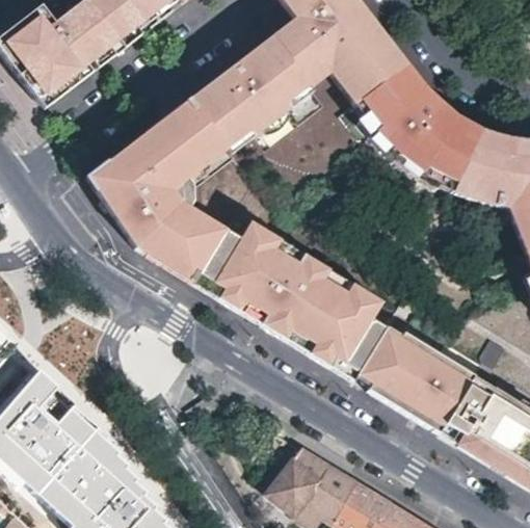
[(83,0),(60,18),(62,21),(57,24),(56,22),(48,11),(11,38),(22,52),(18,55),(37,81),(42,79),(51,90),(87,62),(77,49),(82,46),(91,59),(98,67),(142,32),(138,28),(133,21),(151,7),(144,0),(153,0),(156,3),(160,0),(182,0),(183,1),(184,0),(83,0)]
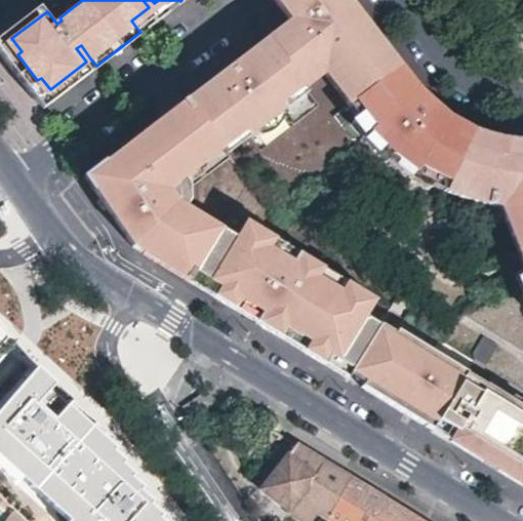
[(131,21),(136,28),(156,13),(173,0),(158,0),(154,3),(151,0),(143,0),(149,7),(131,21)]
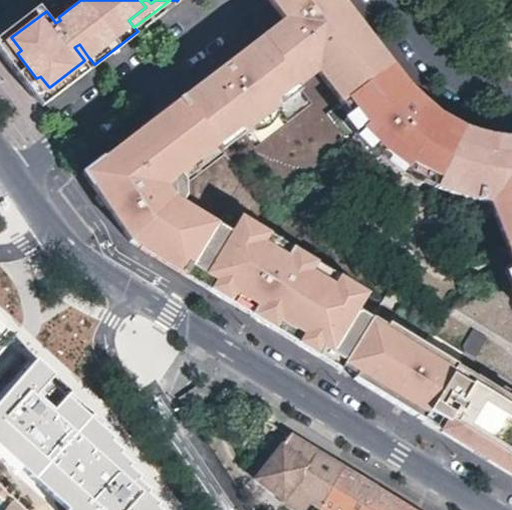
[(397,57),(351,0),(276,0),(287,14),(285,16),(269,28),(211,73),(184,93),(219,140),(222,143),(244,125),(246,130),(303,85),(301,83),(319,69),(342,98),(397,57)]
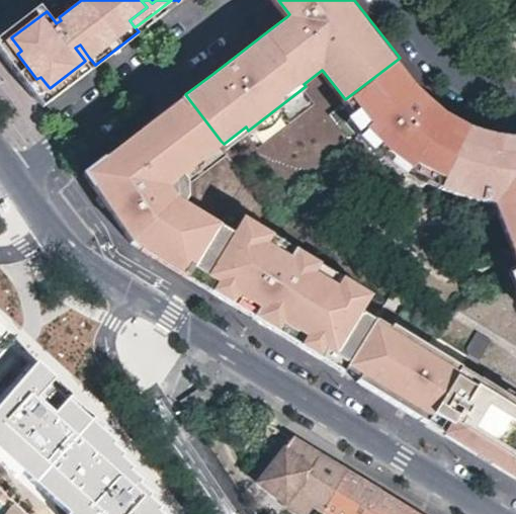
[(289,14),(278,0),(275,0),(287,16),(289,14)]
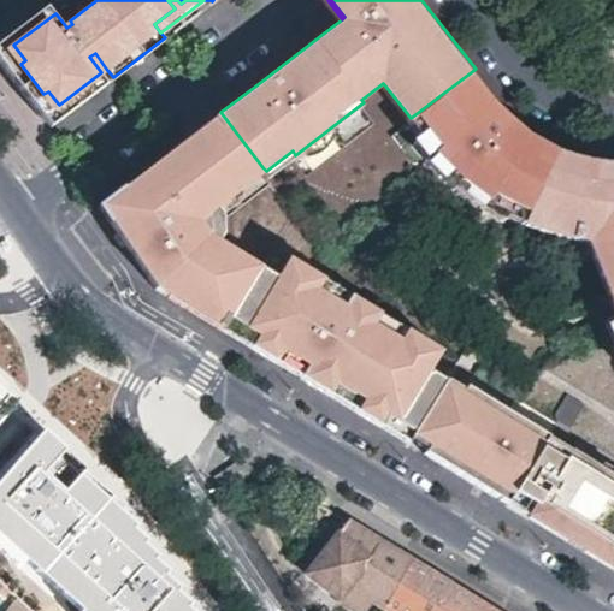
[(13,45),(55,13),(48,4),(3,37),(11,49),(1,57),(45,113),(54,105),(63,116),(87,96),(113,77),(106,69),(95,53),(89,57),(101,72),(59,105),(48,92),(43,94),(21,64),(25,60),(13,45)]
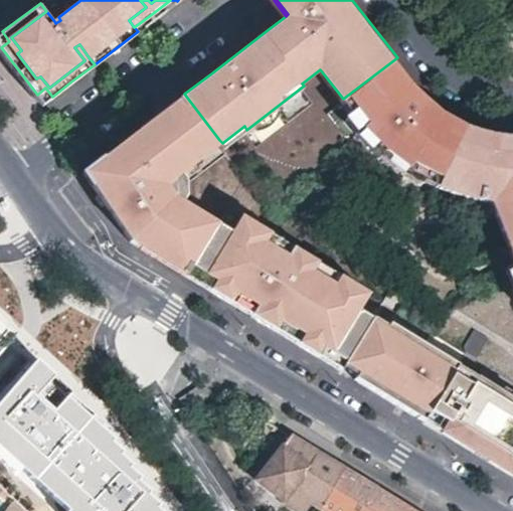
[(430,96),(426,93),(421,89),(417,83),(414,80),(410,75),(397,57),(343,99),(352,112),(361,124),(356,129),(362,135),(368,141),(375,148),(379,152),(386,145),(396,153),(400,156),(394,164),(399,168),(408,174),(418,180),(421,175),(428,179),(437,183),(441,174),(451,178),(459,181),(468,183),(477,186),(484,187),(482,197),(483,197),(496,199),(508,200),(512,213),(512,130),(509,130),(503,129),(496,128),(490,127),(484,126),(478,124),(472,122),(466,119),(465,118),(463,123),(457,120),(452,118),(446,114),(440,110),(434,106),(426,100),(430,96)]
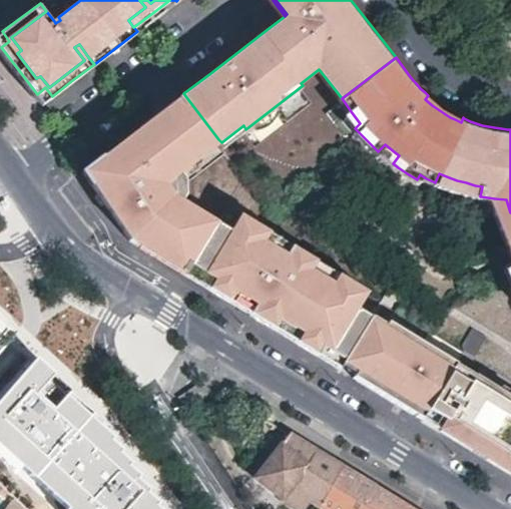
[(349,352),(373,313),(358,304),(368,288),(276,232),(241,210),(231,227),(175,193),(173,174),(218,139),(183,93),(84,169),(113,210),(131,237),(141,243),(141,244),(186,272),(205,283),(341,366),(349,352)]
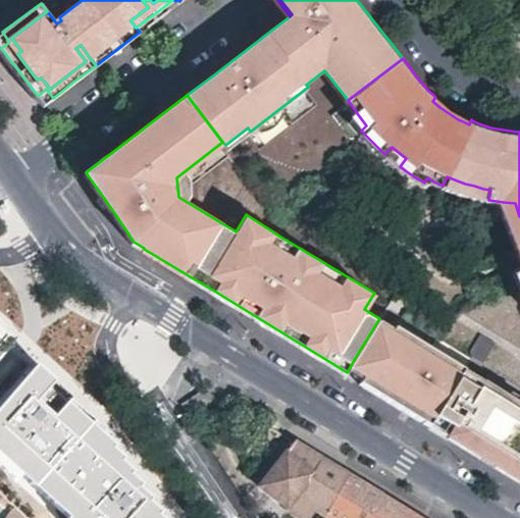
[(366,125),(357,113),(352,117),(356,123),(361,131),(366,125)]
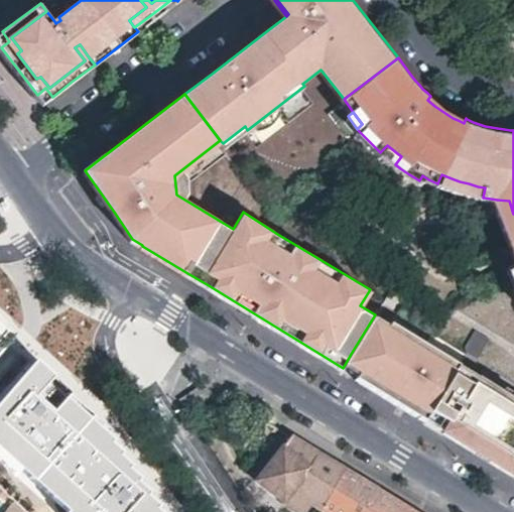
[(397,153),(387,145),(380,152),(382,154),(391,161),(395,164),(401,156),(397,153)]
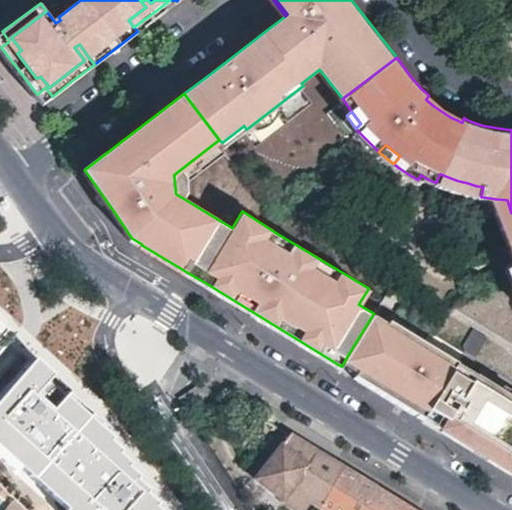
[(458,181),(450,178),(440,174),(436,183),(446,187),(455,190),(464,193),(474,195),(481,197),(483,187),(476,186),(467,183),(458,181)]
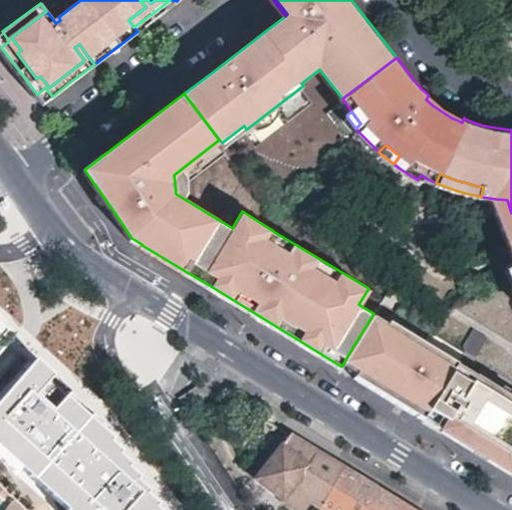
[(511,213),(507,200),(495,199),(511,240),(511,213)]
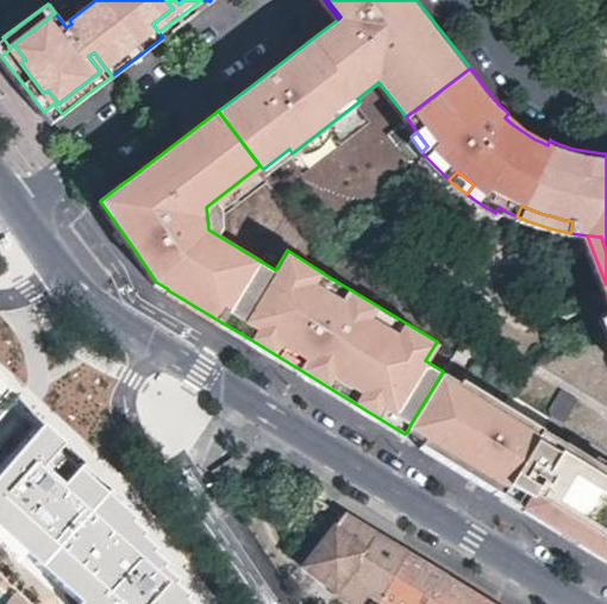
[(460,382),(443,371),(414,417),(430,427),(421,444),(521,505),(606,558),(606,464),(463,377),(460,382)]
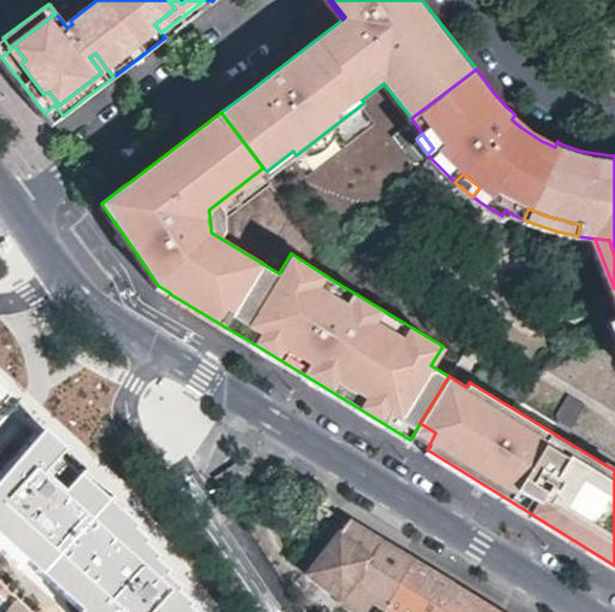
[(0,419),(12,405),(0,394),(0,419)]
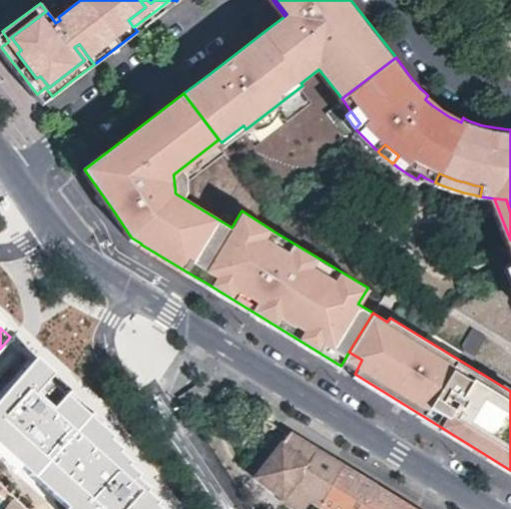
[(55,372),(38,356),(0,396),(0,455),(48,497),(58,508),(165,508),(112,431),(68,391),(57,406),(38,392),(55,372)]
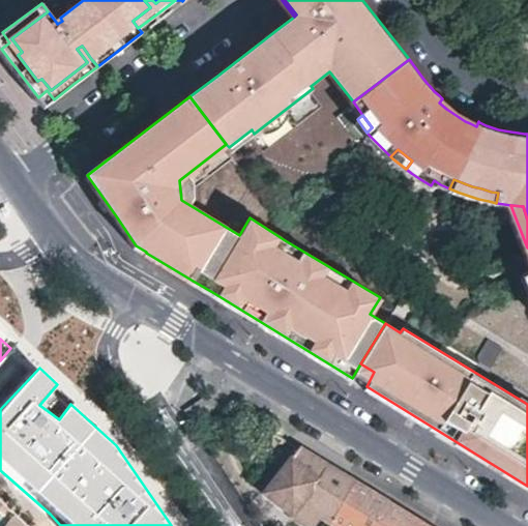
[(325,509),(334,517),(360,476),(302,441),(267,487),(314,523),(325,509)]
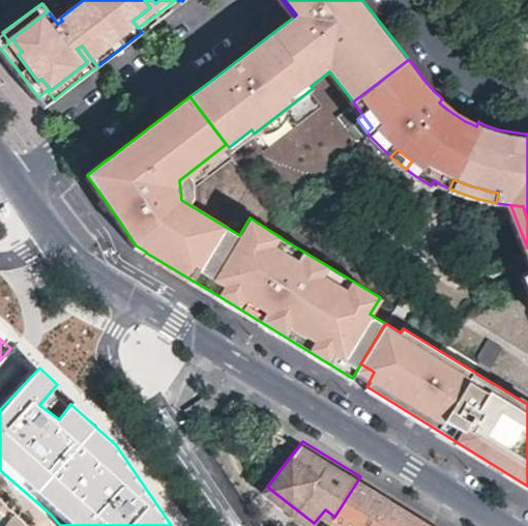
[(334,517),(350,525),(376,525),(393,497),(360,476),(334,517)]
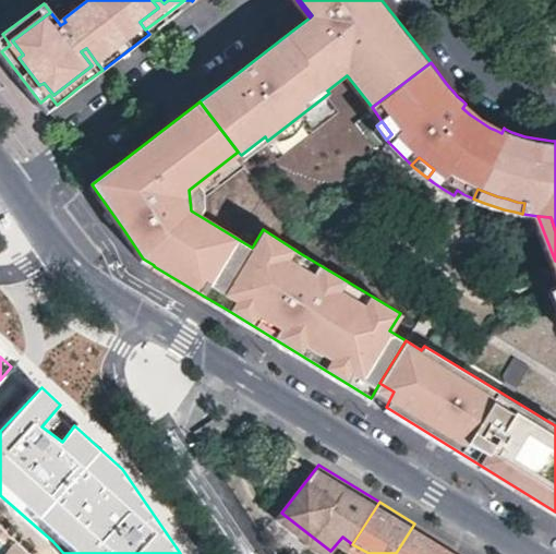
[(396,553),(440,553),(448,543),(422,528),(414,524),(396,553)]
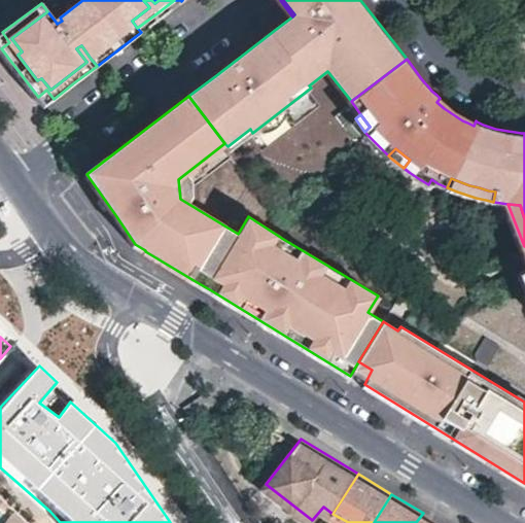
[(35,522),(19,508),(6,522),(35,522)]
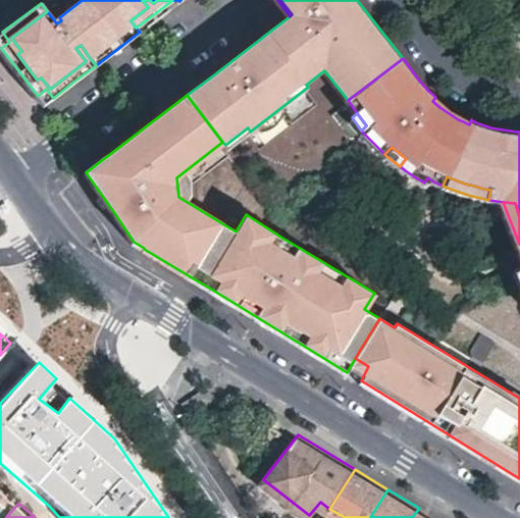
[(435,517),(419,508),(412,517),(435,517)]
